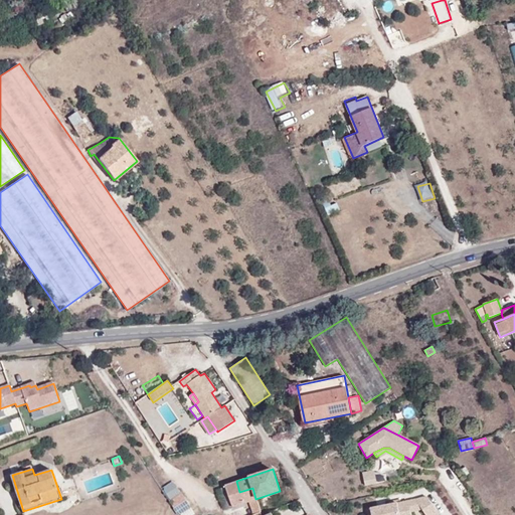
[(363,485),(375,482),(373,472),(372,471),(370,471),(361,473),(363,485)]
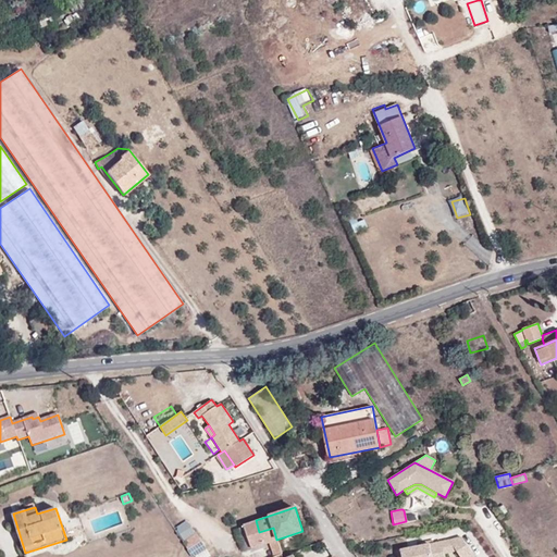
[(243,515),(246,523),(256,520),(254,512),(243,515)]
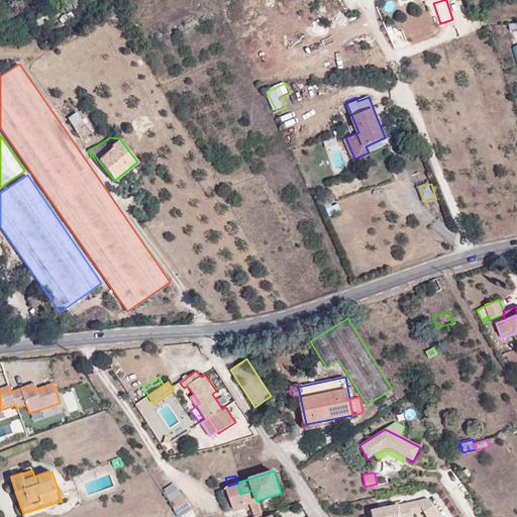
[(249,504),(253,516),(254,516),(261,514),(256,501),(253,490),(240,494),(237,483),(228,486),(228,487),(235,508),(249,504)]
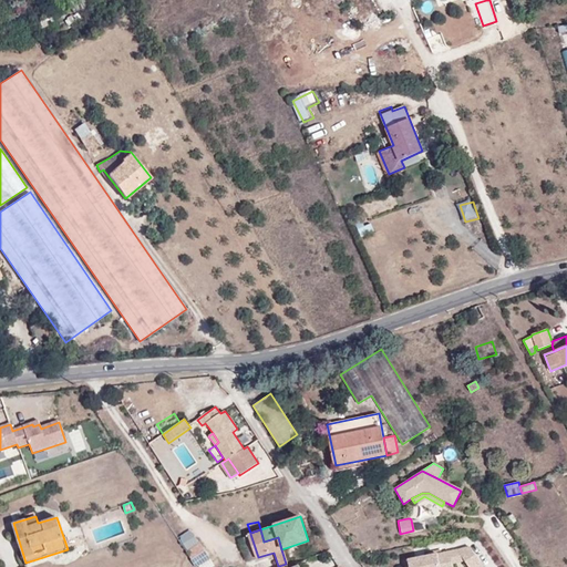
[(239,537),(247,560),(258,557),(250,534),(239,537)]
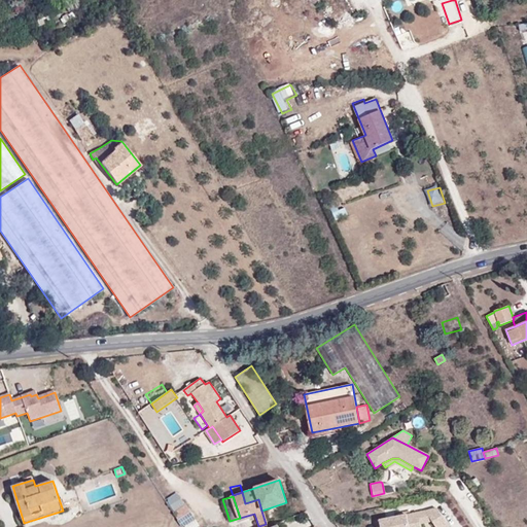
[(185,506),(173,514),(182,526),(194,520),(185,506)]
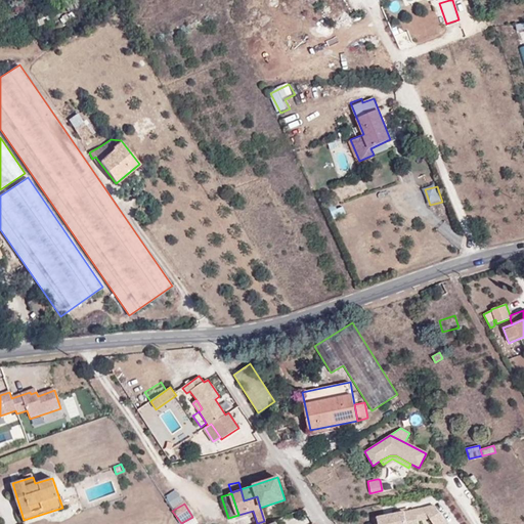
[(433,506),(421,508),(427,517),(431,523),(443,523),(445,523),(433,506)]
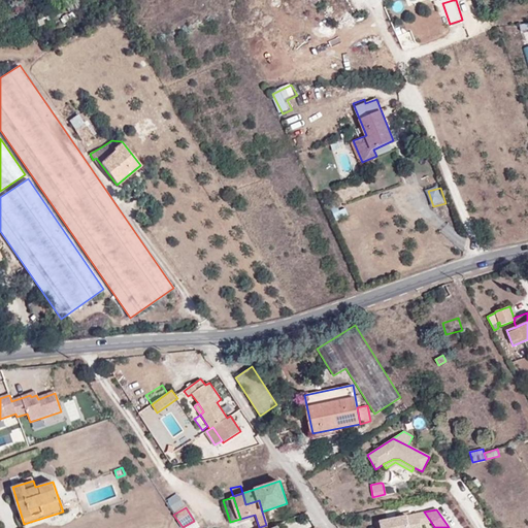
[(424,512),(417,513),(419,524),(430,521),(424,512)]
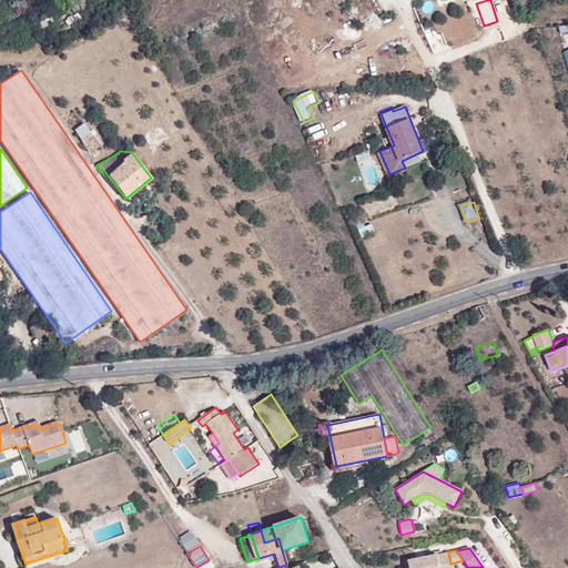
[(427,556),(407,560),(408,567),(452,567),(450,564),(448,551),(440,554),(427,556)]
